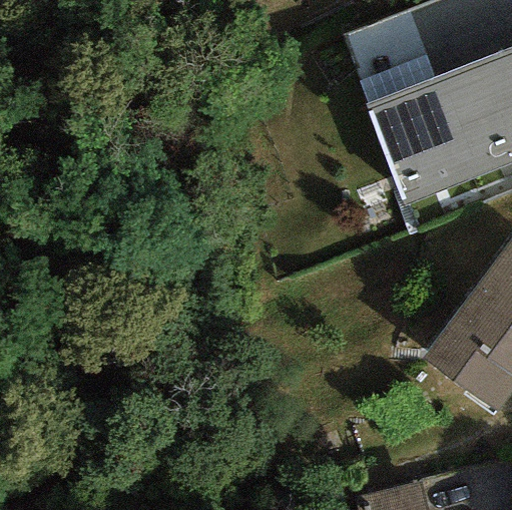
[(511,45),(496,52),(511,93),(511,45)]
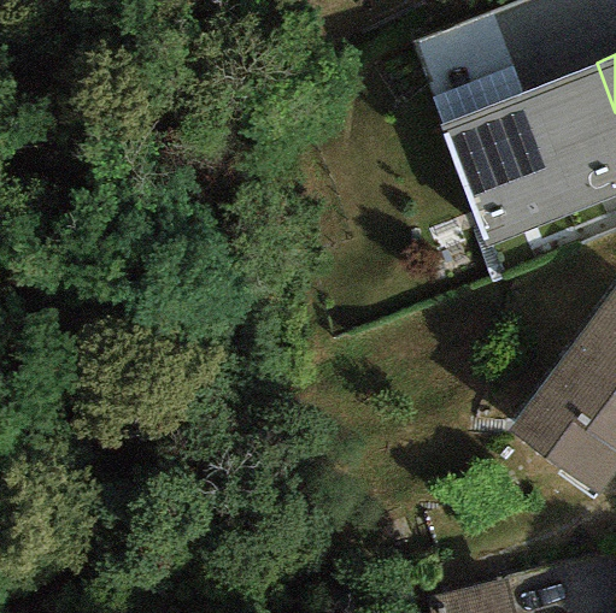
[(615,112),(597,63),(526,90),(572,210),(615,193),(615,112)]
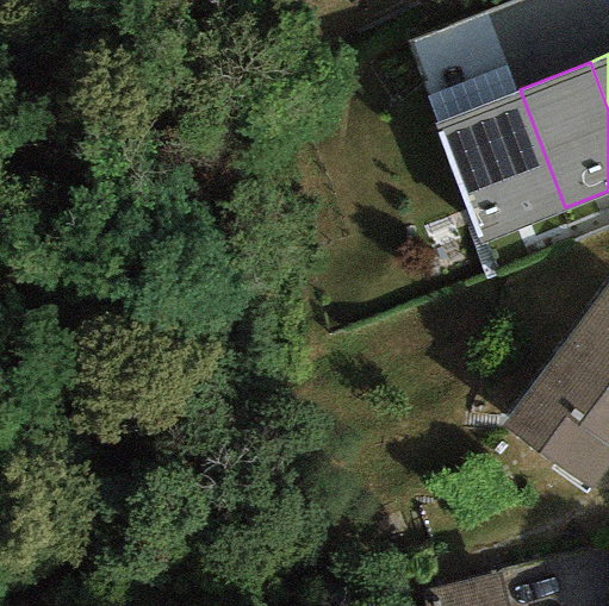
[(565,207),(520,89),(434,122),(479,241),(565,207)]
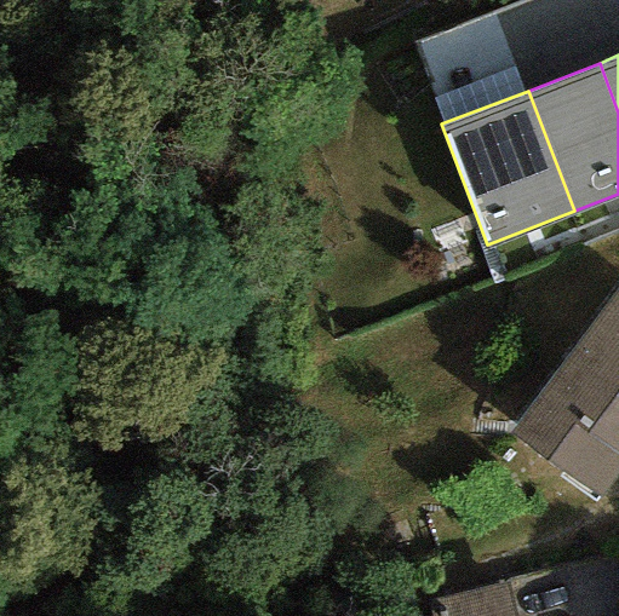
[(618,283),(511,431),(602,496),(618,472),(618,283)]
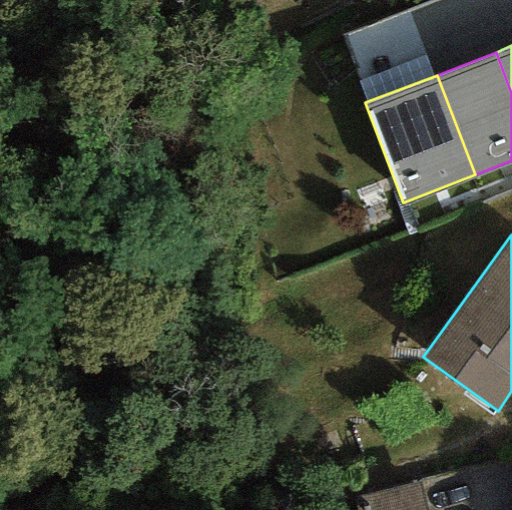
[(368,509),(431,509),(421,466),(362,480),(368,509)]
